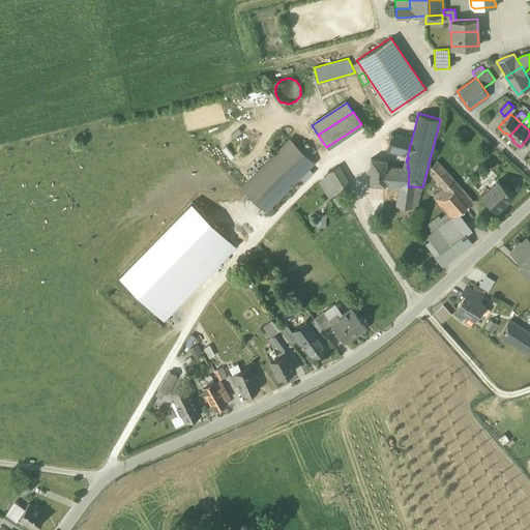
[(387,148),(401,152),(405,136),(391,133),(387,148)]
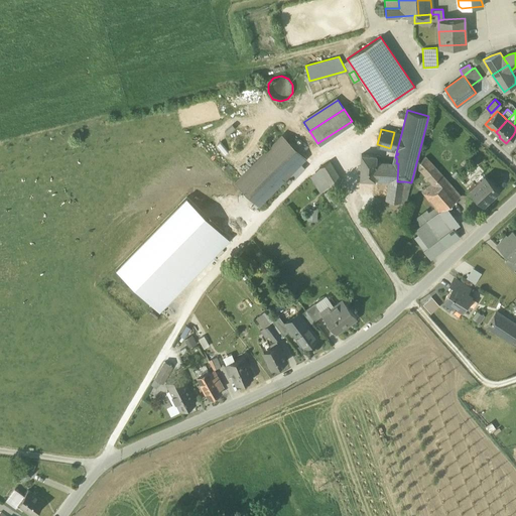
[(390,148),(397,149),(401,134),(394,132),(390,148)]
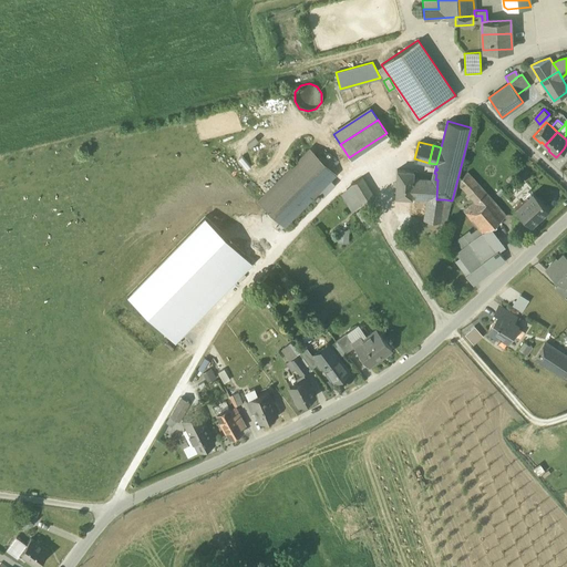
[(268,209),(285,226),(318,193),(330,179),(336,174),(310,150),(258,200),(268,209)]
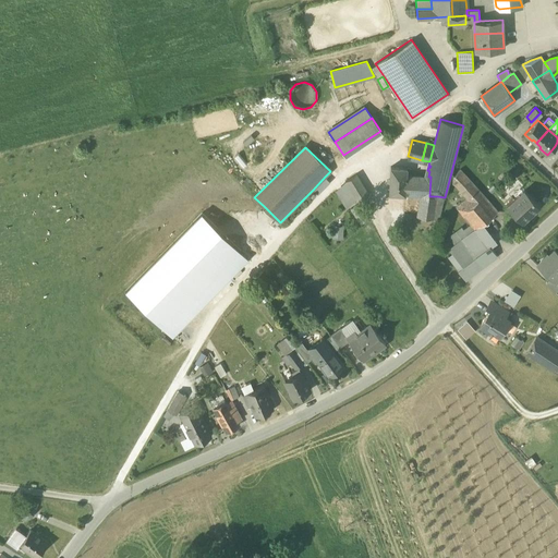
[(388,193),(405,194),(407,176),(408,168),(390,167),(388,193)]
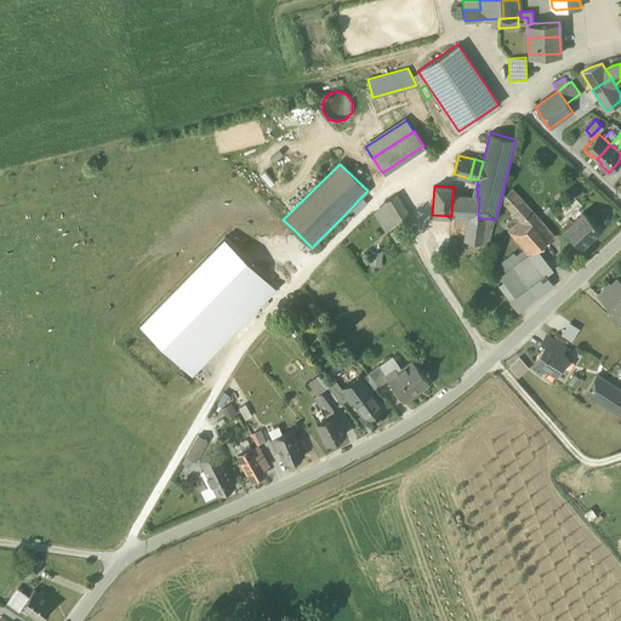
[(505,205),(513,214),(524,203),(512,189),(505,195),(506,197),(505,205)]
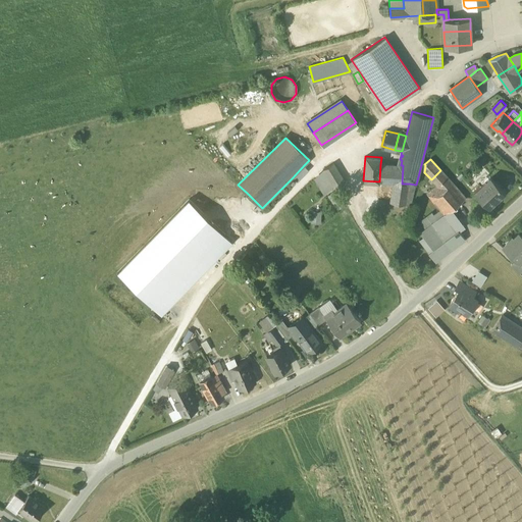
[(323,169),(333,187),(344,180),(333,163),(323,169)]
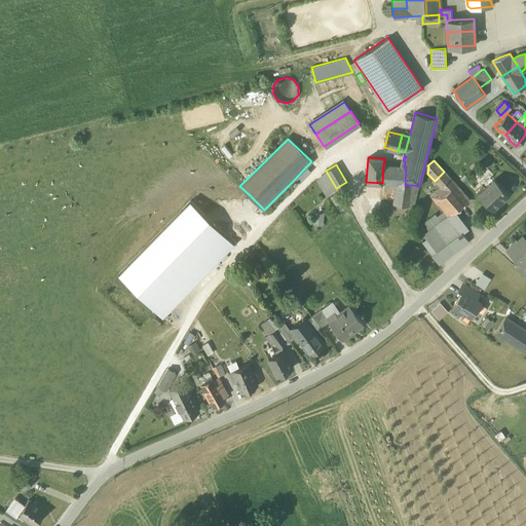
[(397,184),(405,185),(406,166),(404,166),(383,165),(382,183),(397,184)]
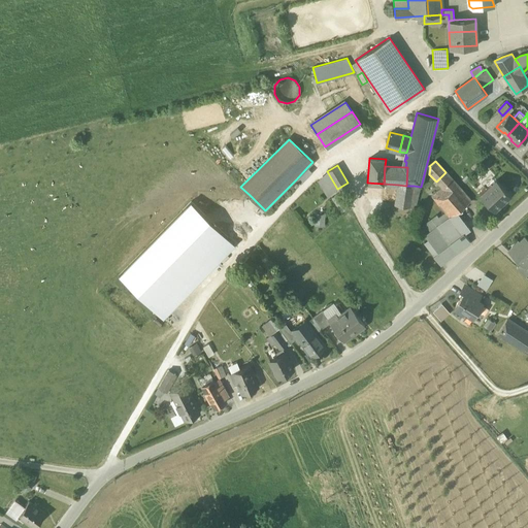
[(311,171),(307,167),(296,179),(299,184),(311,171)]
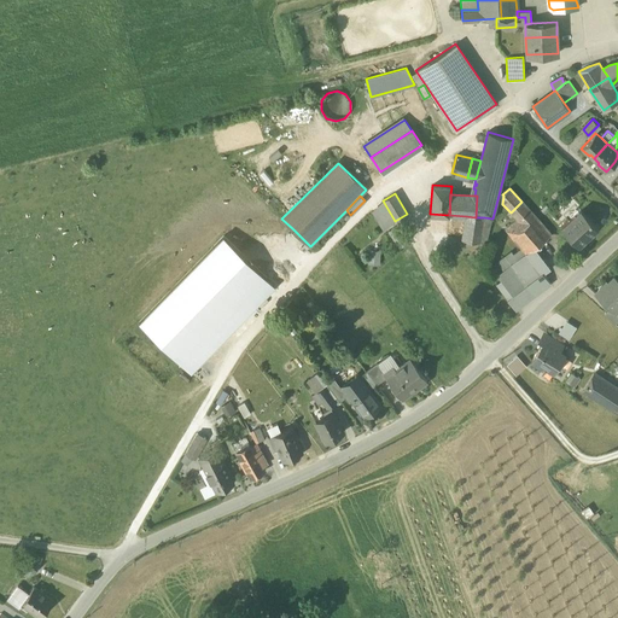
[(395,221),(383,200),(371,211),(383,229),(395,221)]
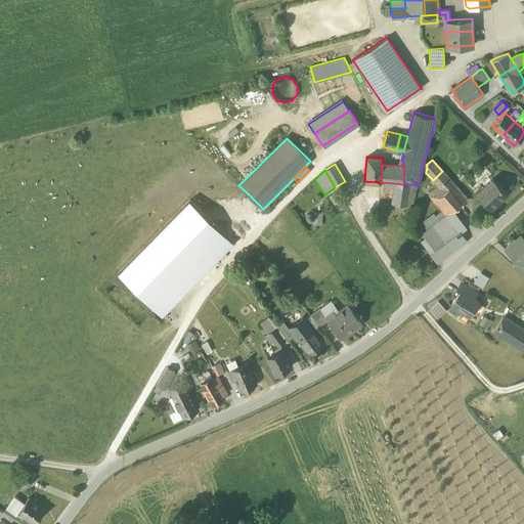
[(429,194),(434,201),(453,184),(442,171),(433,180),(438,186),(429,194)]
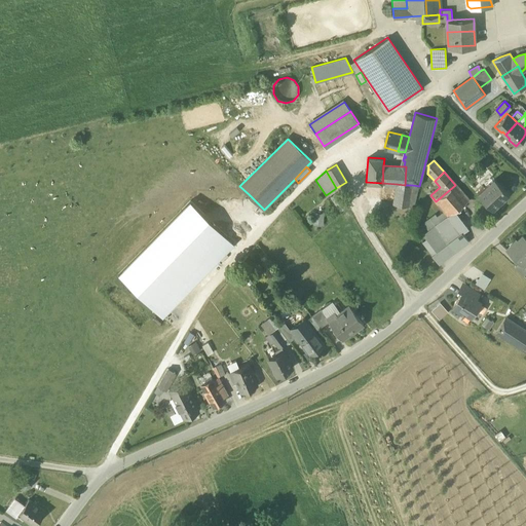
[(487,203),(492,210),(509,194),(494,178),(478,193),(483,199),(482,200),(486,204),(487,203)]
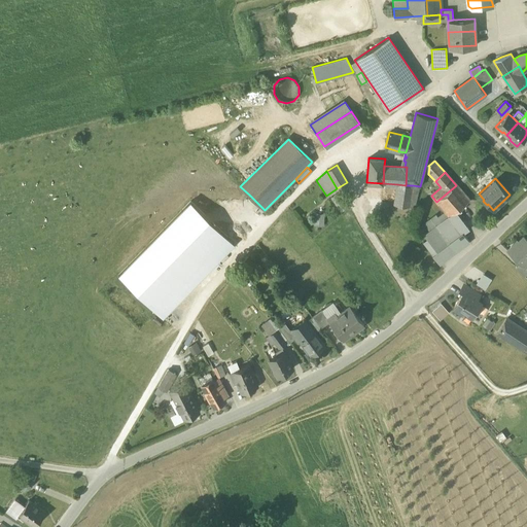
[(410,207),(413,185),(406,185),(397,184),(393,204),(410,207)]
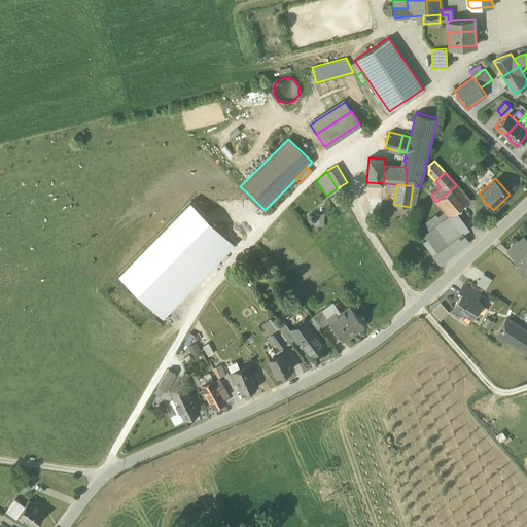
[(470,200),(456,185),(436,202),(445,212),(449,217),(459,209),(470,200)]
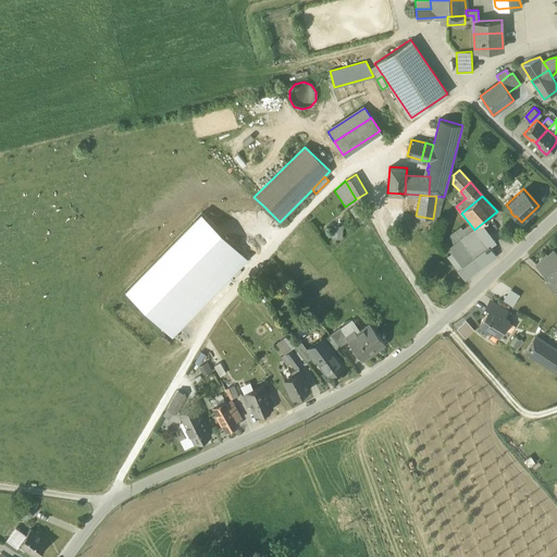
[(367,219),(357,203),(349,209),(360,224),(367,219)]
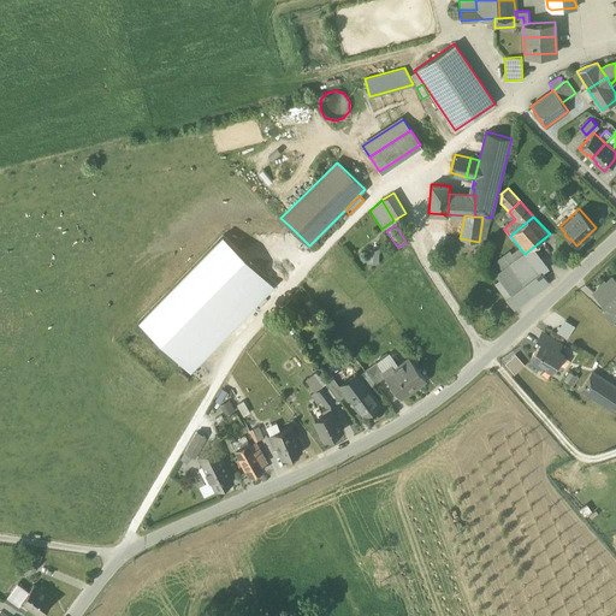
[(182,363),(266,277),(223,235),(138,321),(182,363)]
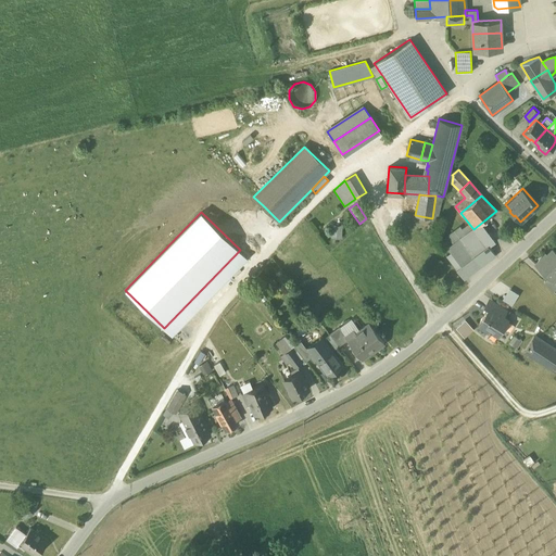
[(484,220),(474,229),(482,240),(489,235),(483,227),(488,224),(484,220)]
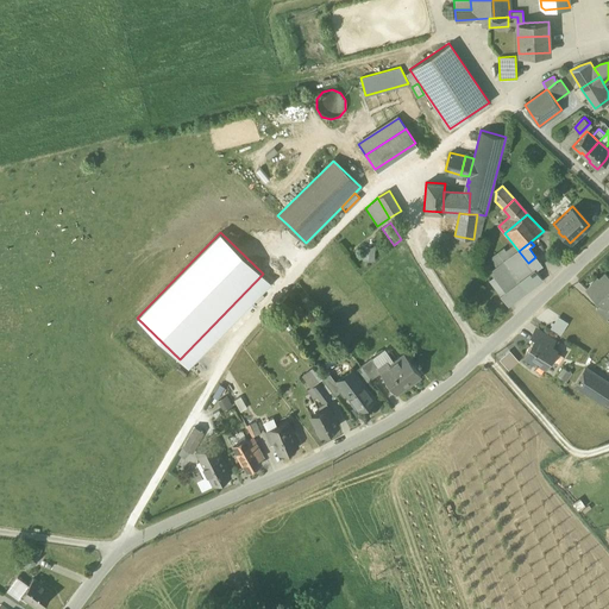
[(541,265),(535,257),(528,263),(519,251),(514,245),(501,256),(498,253),(485,264),(495,277),(506,292),(520,282),(534,270),(541,265)]
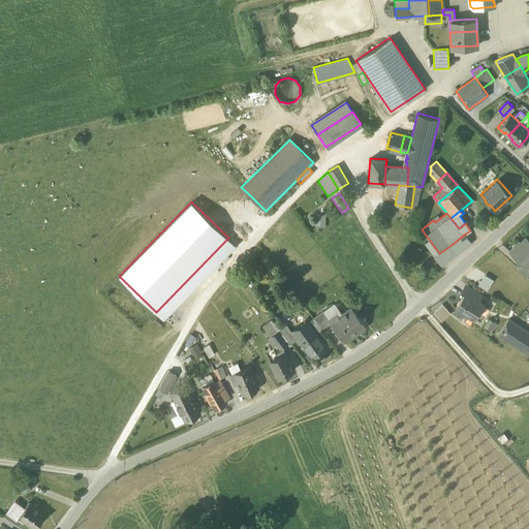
[(325,214),(316,214),(315,226),(324,227),(325,214)]
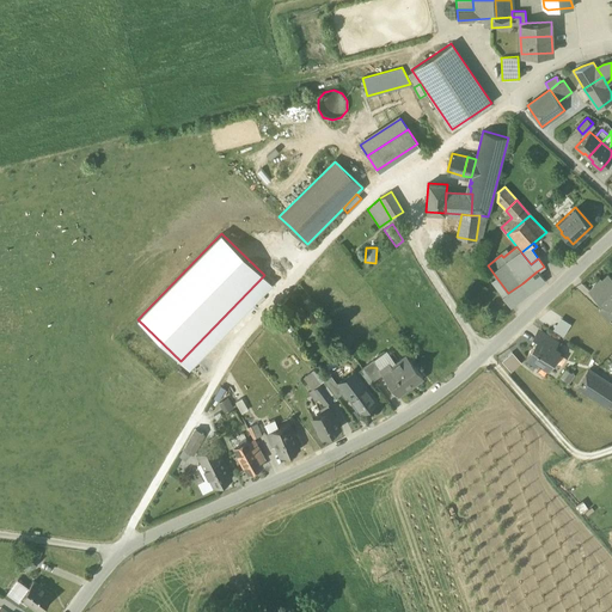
[(530,293),(545,281),(537,271),(522,283),(530,293)]
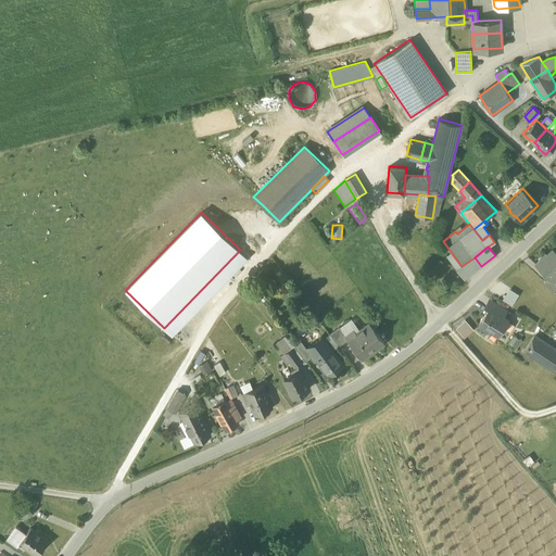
[(240,250),(164,328),(172,336),(248,257),(240,250)]
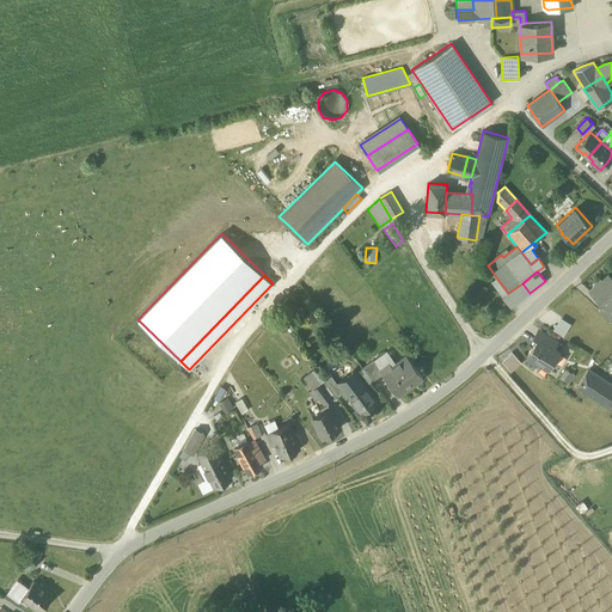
[(604,305),(609,310),(610,308),(611,305),(611,279),(609,275),(603,282),(600,280),(589,292),(604,305)]
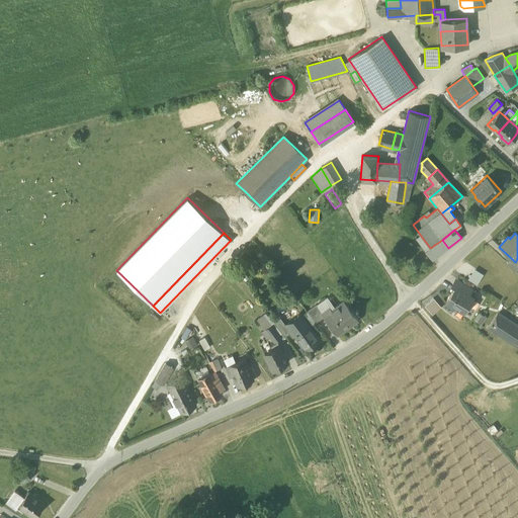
[(432,260),(448,248),(442,240),(430,248),(421,236),(416,239),(432,260)]
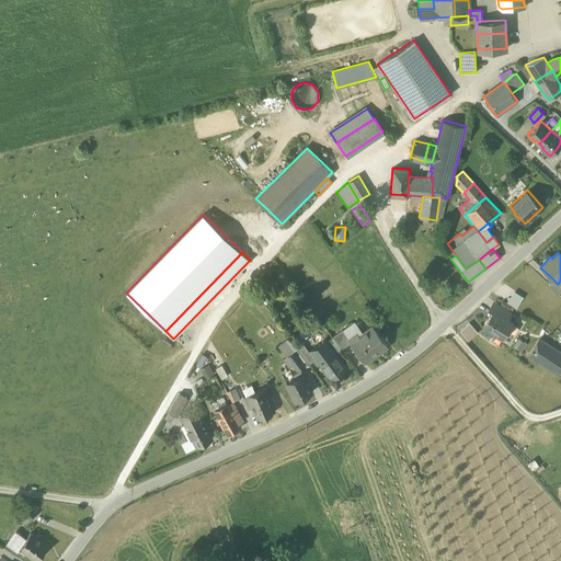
[(548,285),(559,295),(560,292),(560,284),(559,283),(558,284),(553,279),(548,285)]
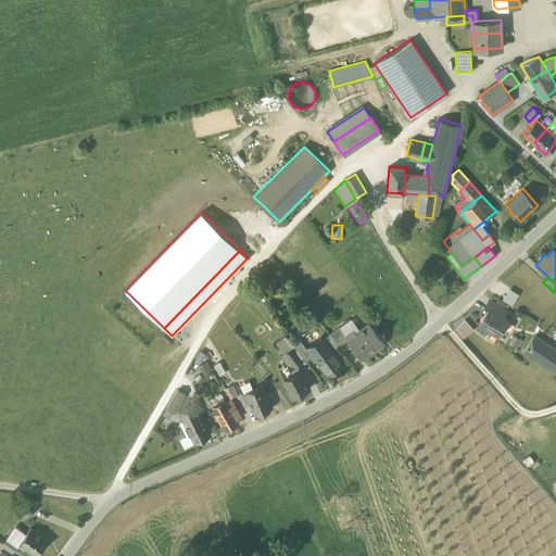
[(518,295),(509,289),(503,300),(512,305),(518,295)]
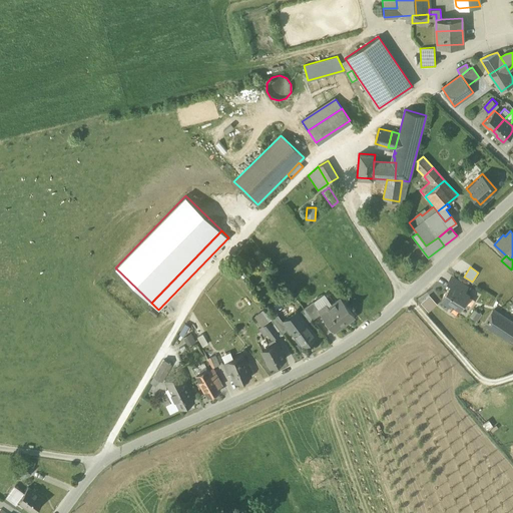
[(452,285),(464,293),(468,287),(452,277),(448,284),(451,286),(452,285)]
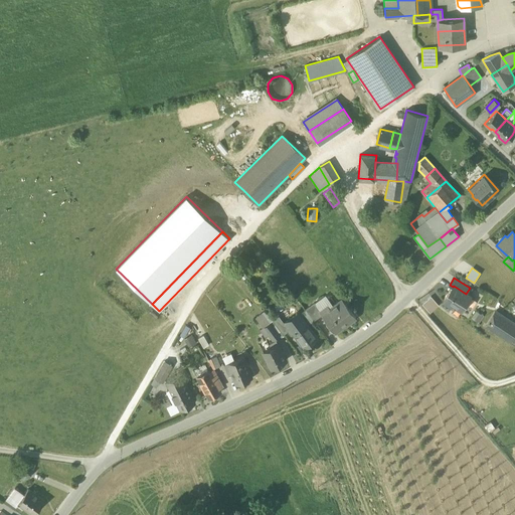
[(456,307),(462,311),(471,297),(466,294),(454,286),(453,287),(444,302),(455,309),(456,307)]
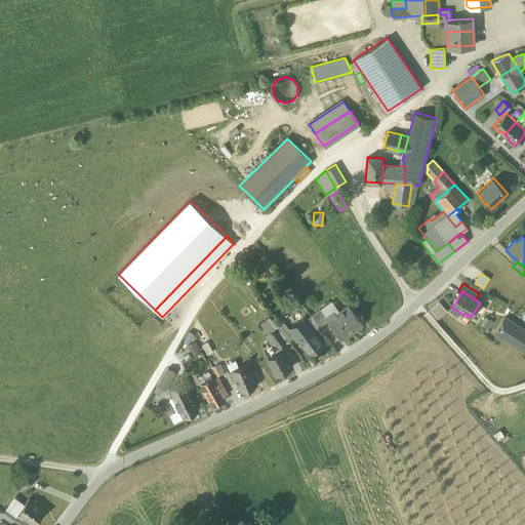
[(331,301),(321,309),(329,319),(339,312),(331,301)]
